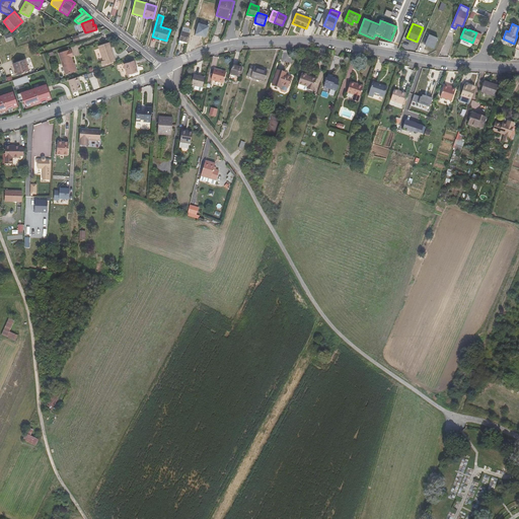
[(92,30),(73,38),(72,38),(68,40),(69,44),(93,35),(92,30)]
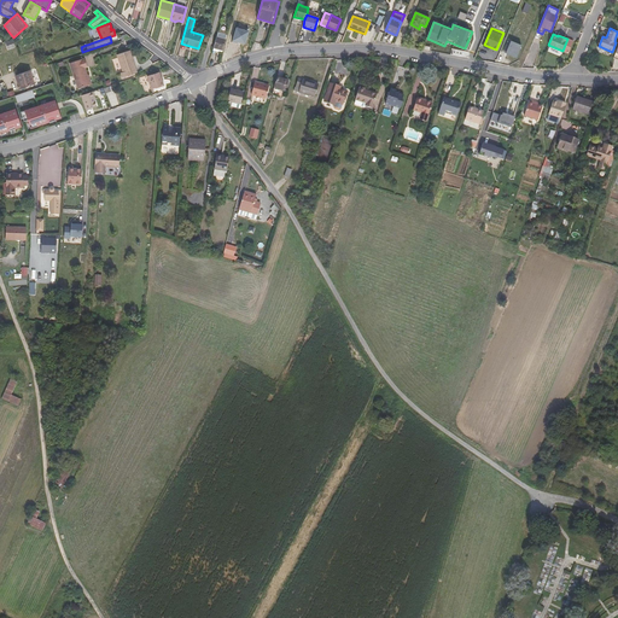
[(214,48),(222,51),(226,40),(217,36),(214,48)]
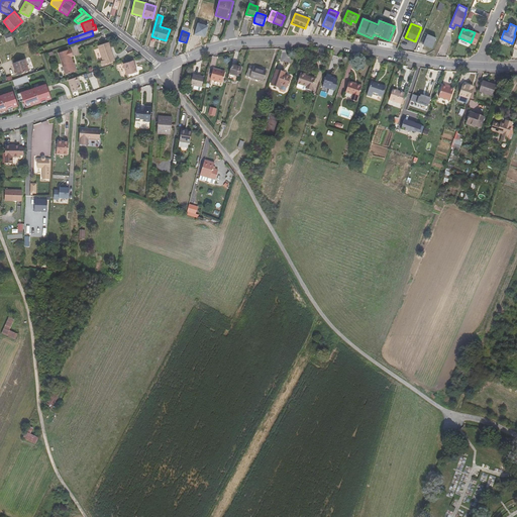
[(437,36),(428,32),(423,43),(432,47),(437,36)]
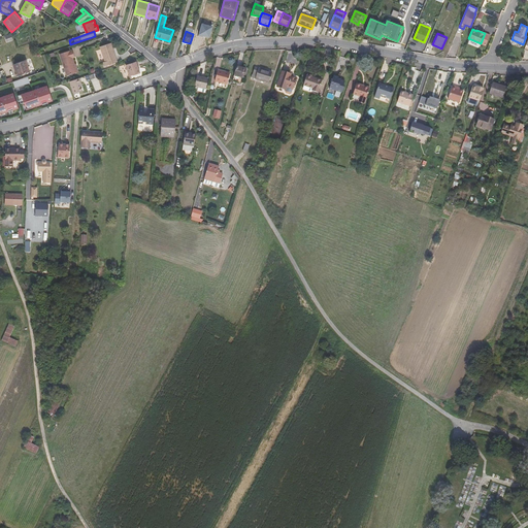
[(111,43),(100,46),(105,62),(103,62),(105,66),(118,62),(111,43)]
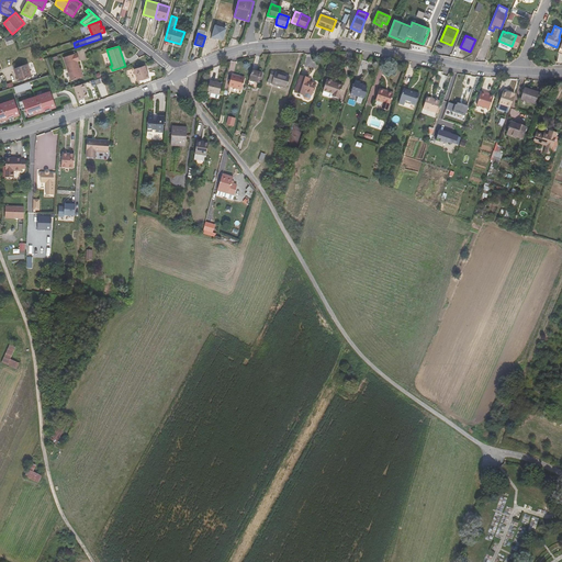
[(78,53),(64,57),(71,80),(83,77),(78,62),(80,60),(78,53)]
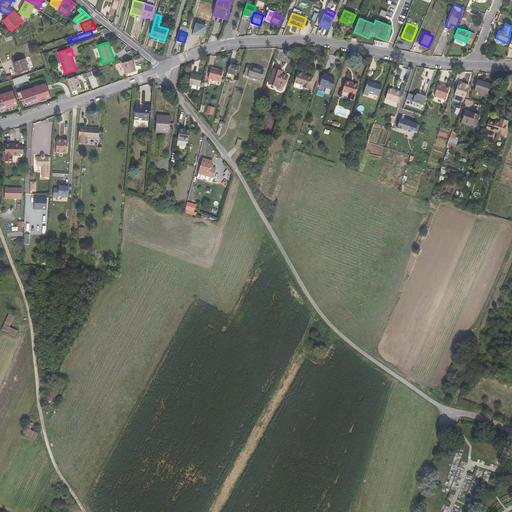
[(25,59),(13,63),(15,70),(16,74),(29,70),(25,59)]
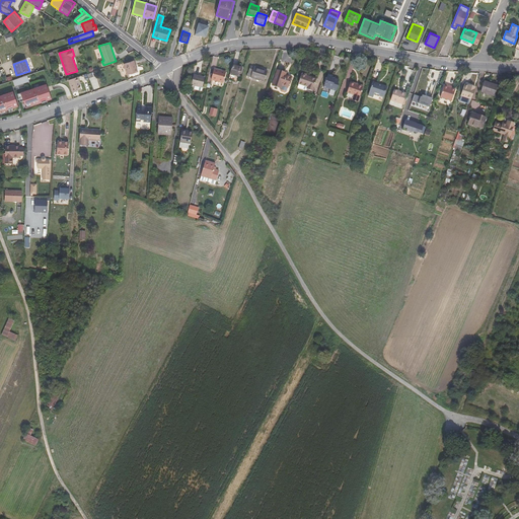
[(128,75),(138,72),(134,62),(124,65),(128,75)]
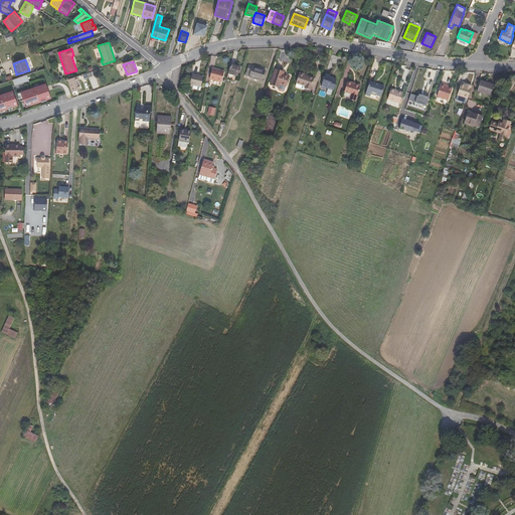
[(239,66),(231,64),(228,73),(237,76),(239,66)]
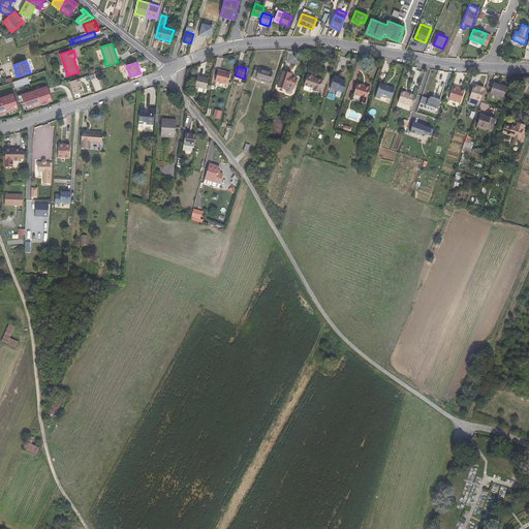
[(255,67),(253,74),(257,76),(256,80),(270,83),(273,72),(255,67)]
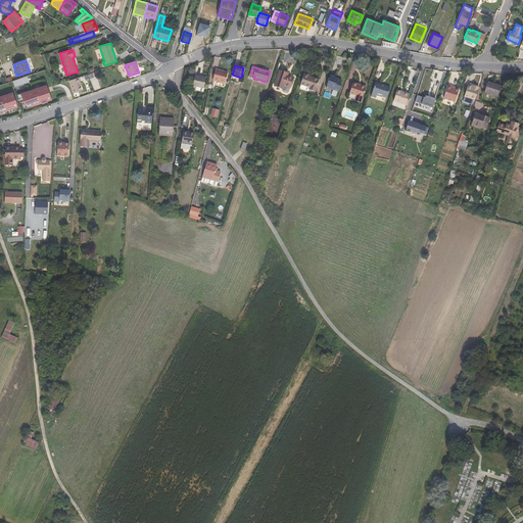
[(225,84),(227,75),(223,74),(223,72),(216,69),(212,81),(225,84)]
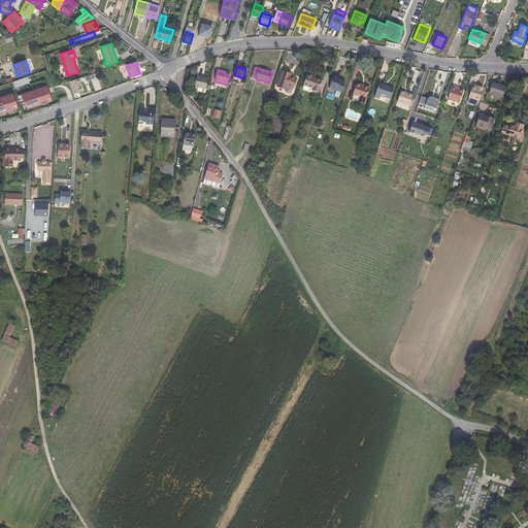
[(285,87),(287,88),(293,89),(296,77),(291,76),(288,74),(288,73),(282,71),(276,87),(284,90),(285,87)]
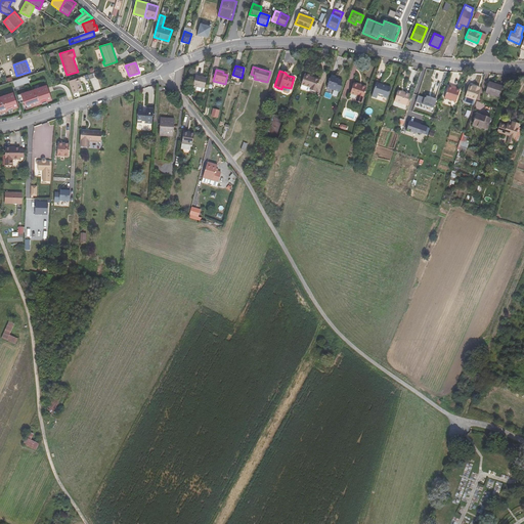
[(310,88),(309,90),(315,92),(319,80),(309,77),(310,76),(305,74),(301,85),(310,88)]
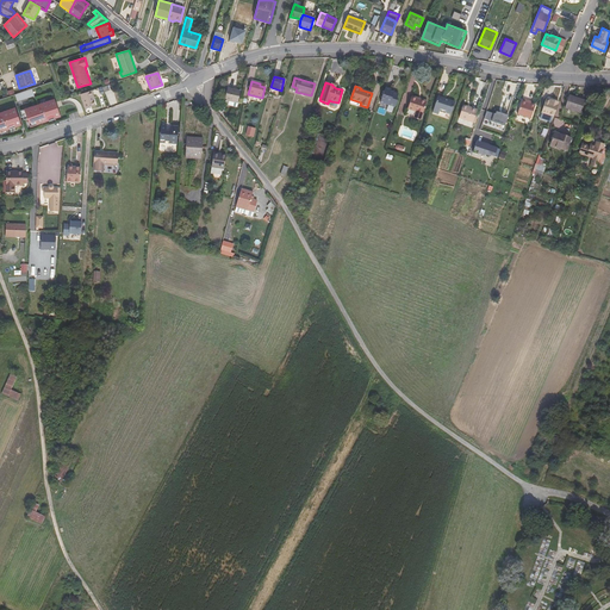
[(390,92),(391,89),(385,87),(380,103),(394,107),(397,101),(396,100),(398,94),(393,93),(390,92)]
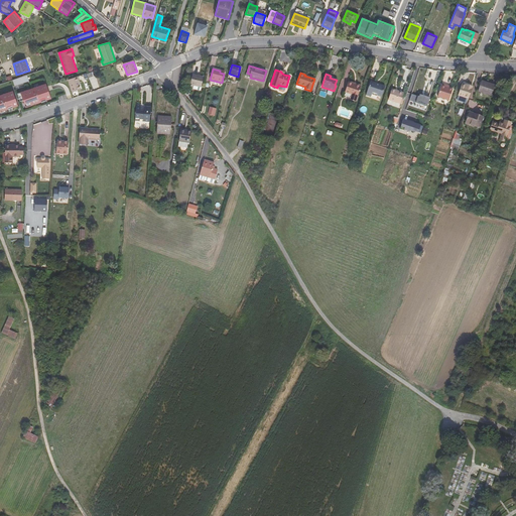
[(15,87),(33,81),(31,75),(13,81),(15,87)]
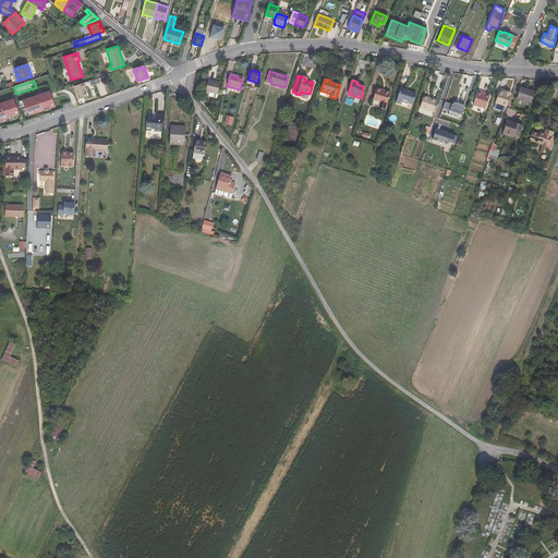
[(208,81),(206,92),(218,95),(220,83),(208,81)]
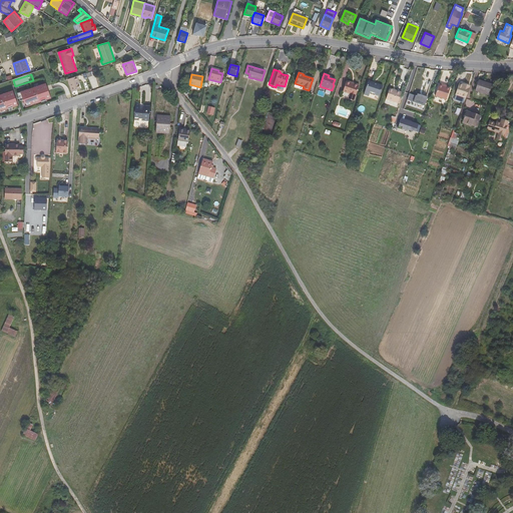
[(79,83),(77,76),(67,79),(71,92),(80,89),(78,83),(79,83)]
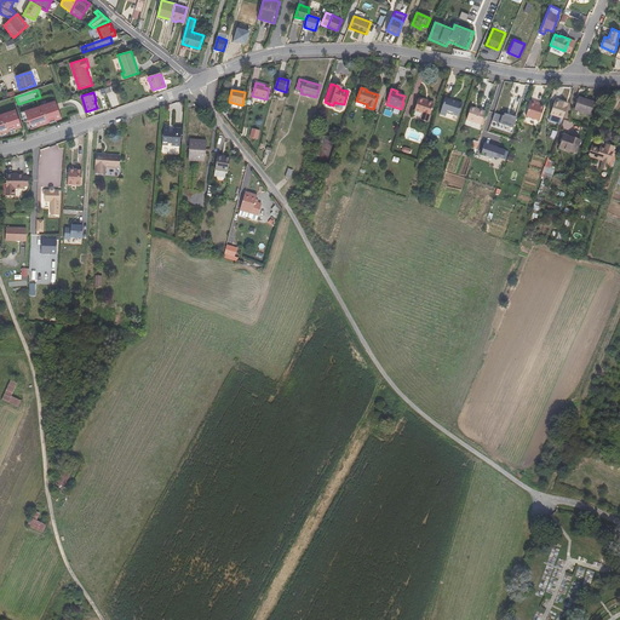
[(579,97),(574,110),(590,115),(593,107),(595,102),(579,97)]
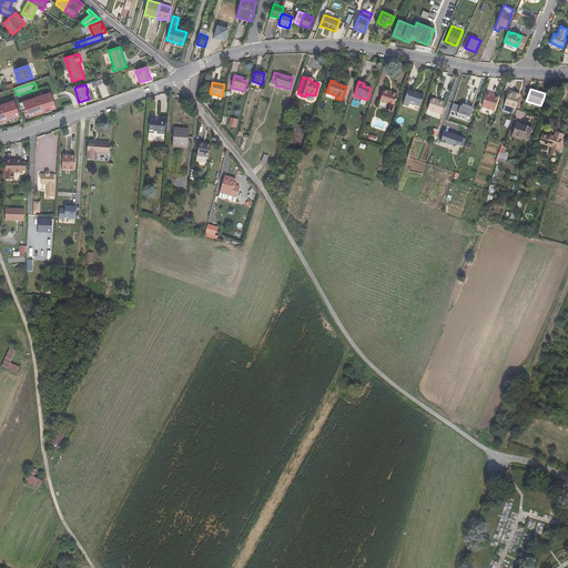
[(394,107),(397,95),(387,93),(388,91),(384,90),(379,101),(387,104),(385,110),(393,112),(394,107)]
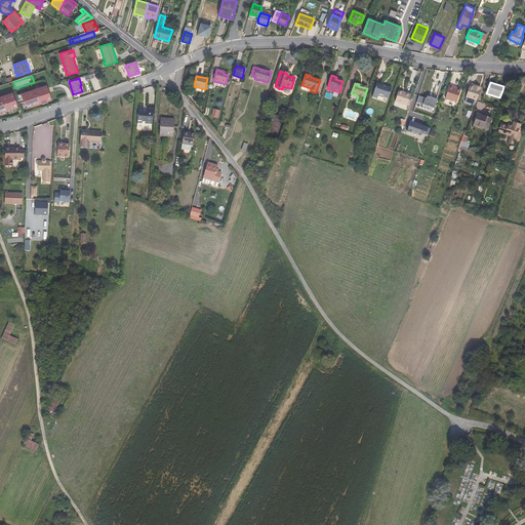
[(377,83),(372,96),(377,98),(378,95),(388,98),(392,88),(377,83)]
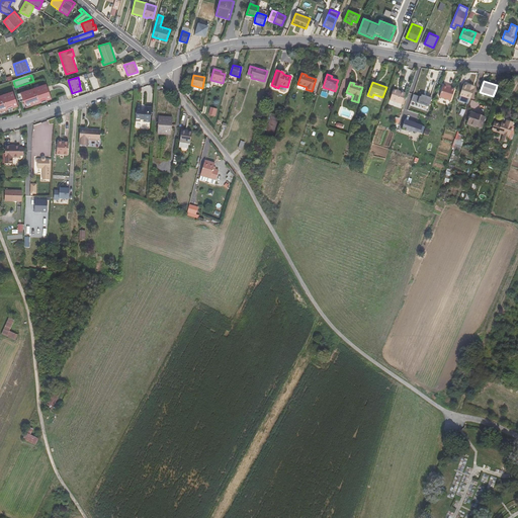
[(449,85),(443,83),(439,96),(450,100),(454,89),(450,88),(448,87),(449,85)]
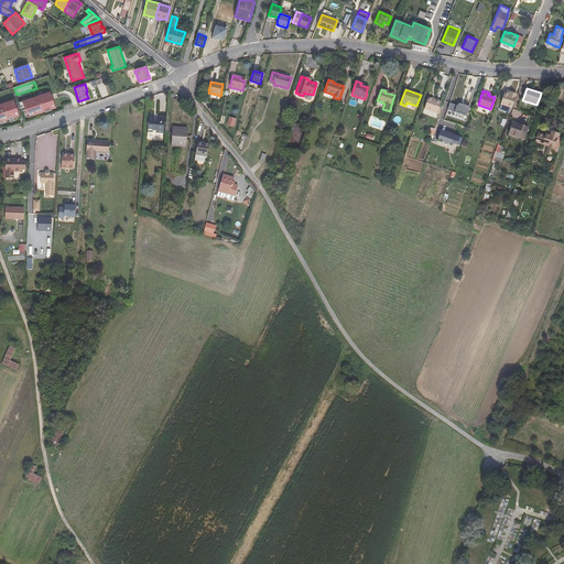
[(51,91),(20,102),(22,110),(25,109),(28,117),(56,108),(51,91)]
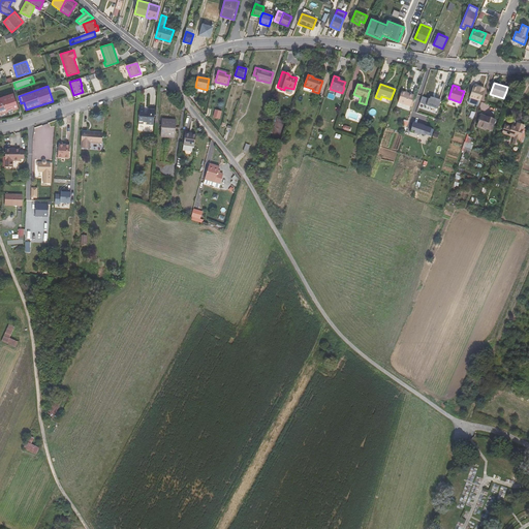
[(480,101),(485,89),(478,87),(478,88),(474,87),(470,98),(480,101)]
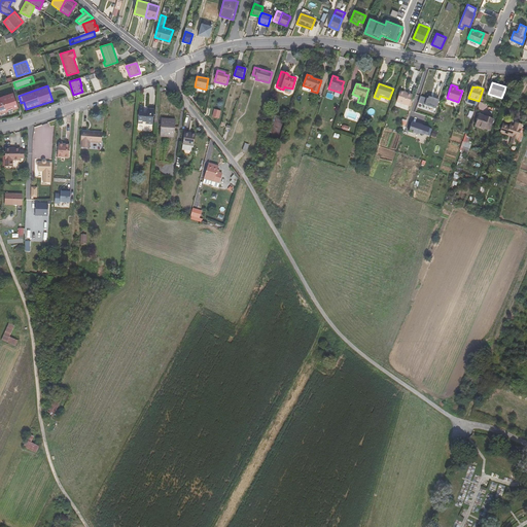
[(396,102),(409,106),(411,101),(412,95),(400,92),(396,102)]
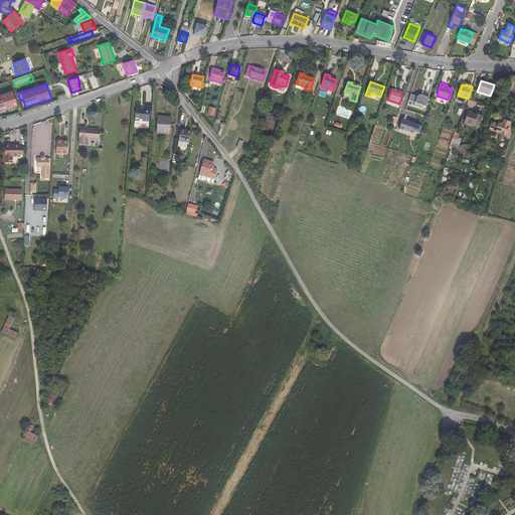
[(13,91),(0,95),(0,112),(18,106),(13,91)]
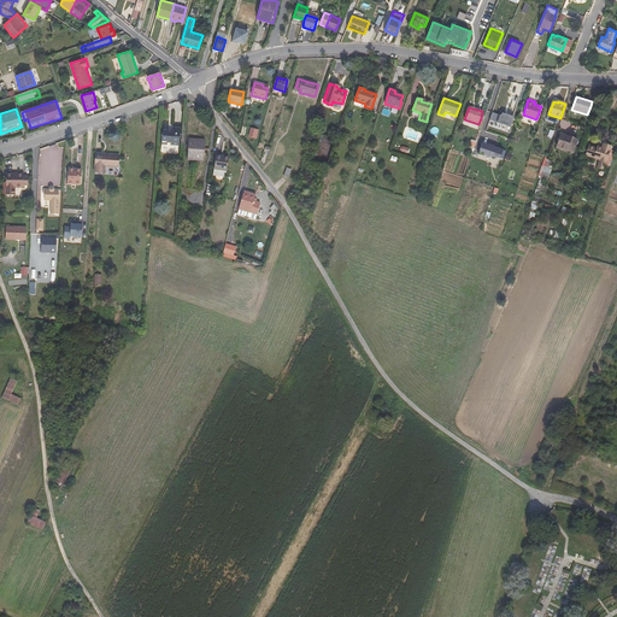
[(492,112),(489,121),(510,128),(513,116),(500,111),(500,115),(492,112)]
